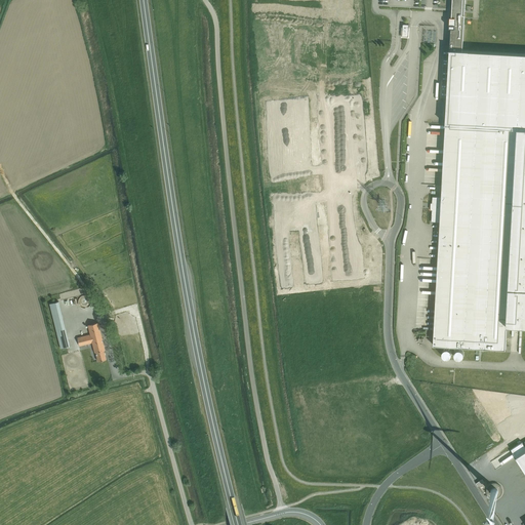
[(433,197),(432,209),(431,223),(440,223),(438,254),(433,346),(506,350),(507,325),(524,326),(524,53),(469,51),(469,50),(462,50),(465,0),(452,0),(451,19),(453,19),(452,25),(449,25),(449,28),(451,28),(449,49),(449,50),(449,67),(448,71),(445,123),(445,124),(441,197),(433,197)]
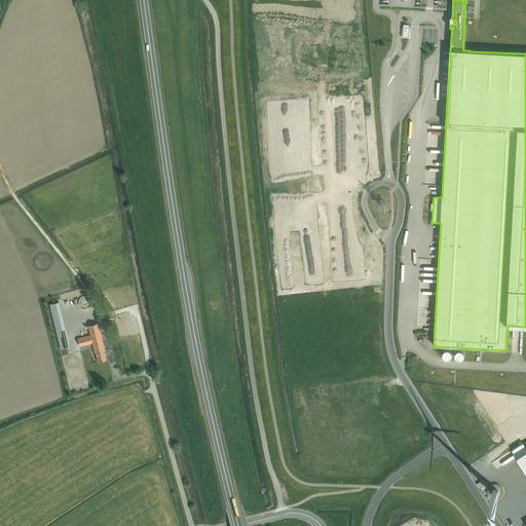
[(81,297),(79,299),(78,301),(78,303),(78,304),(79,306),(80,307),(81,308),(82,308),(83,309),(84,309),(86,309),(87,308),(88,308),(89,307),(90,306),(90,305),(91,304),(91,302),(90,300),(89,298),(87,297),(85,297),(84,296),(83,297),(81,297)]
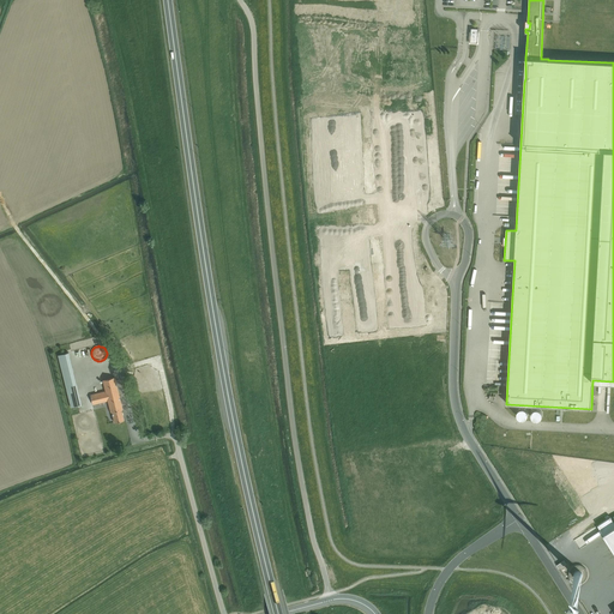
[(82,405),(68,353),(58,355),(71,408),(82,405)]
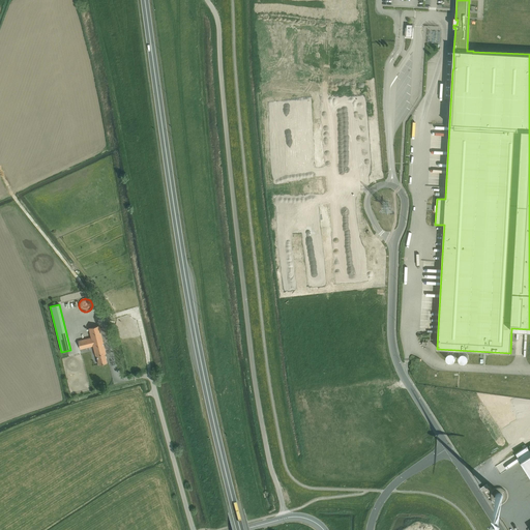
[(91,337),(78,342),(80,350),(93,346),(95,356),(96,355),(98,364),(107,362),(105,353),(106,353),(99,326),(88,328),(91,337)]
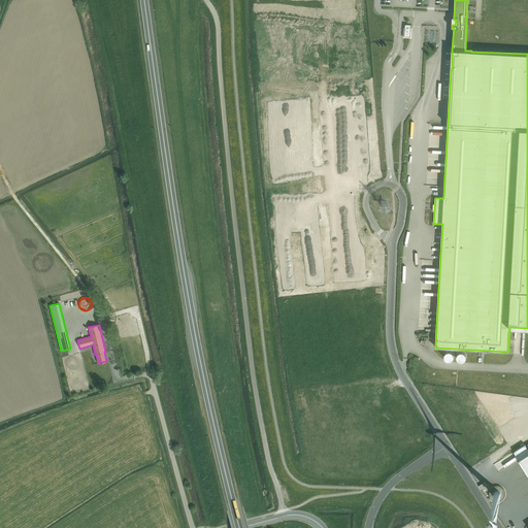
[(446,359),(448,360),(450,361),(452,360),(453,359),(454,357),(454,355),(453,353),(452,352),(450,351),(448,352),(446,353),(444,355),(444,357),(446,359)]
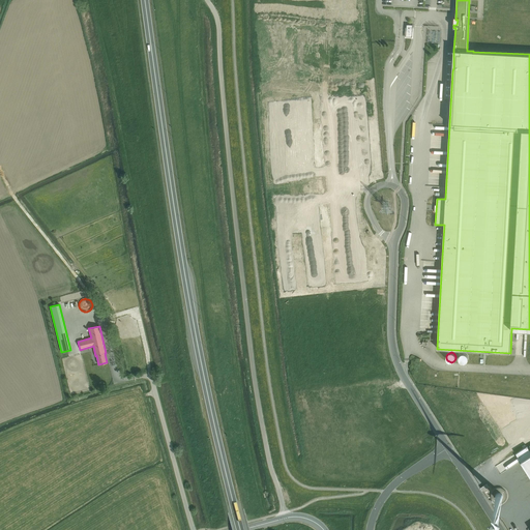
[(459,360),(461,361),(462,362),(465,362),(466,361),(468,360),(468,358),(468,356),(466,354),(465,353),(463,353),(461,354),(459,356),(459,358),(459,360)]
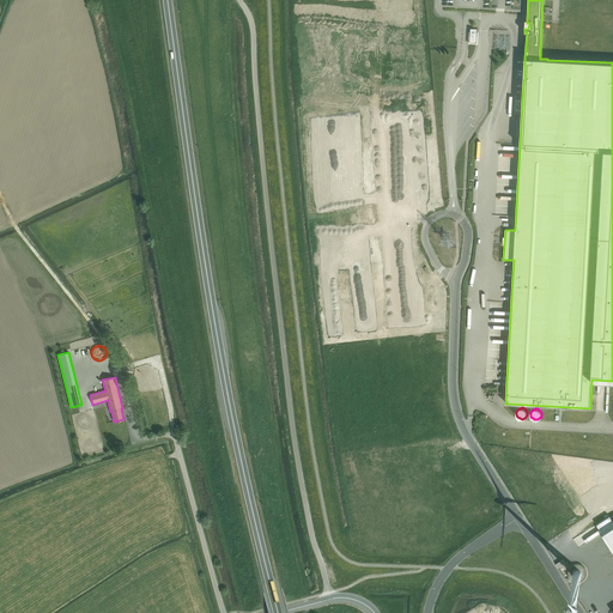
[(612,521),(610,516),(598,525),(612,548),(612,521)]
